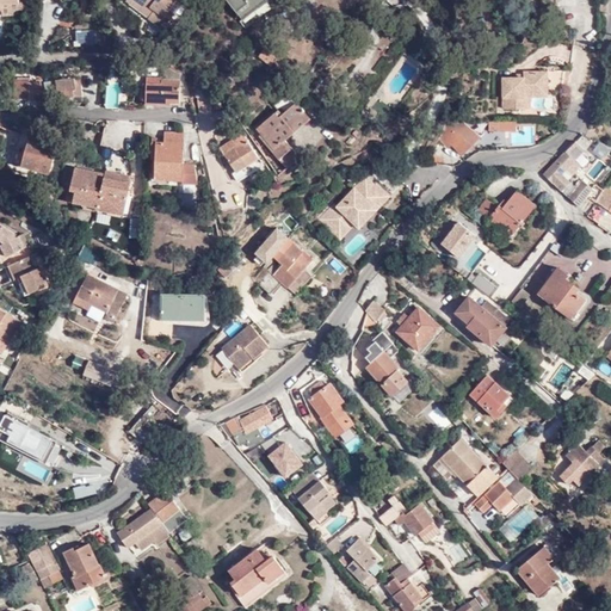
[(149,19),(165,30),(173,19),(165,16),(174,0),(116,0),(113,4),(146,24),(149,19)]
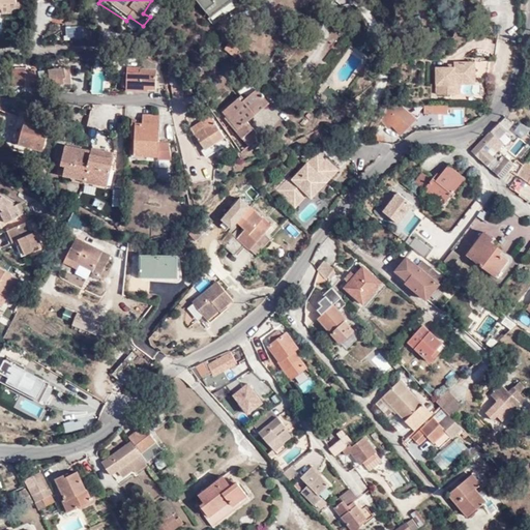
[(231,0),(197,0),(211,18),(232,1),(231,0)]
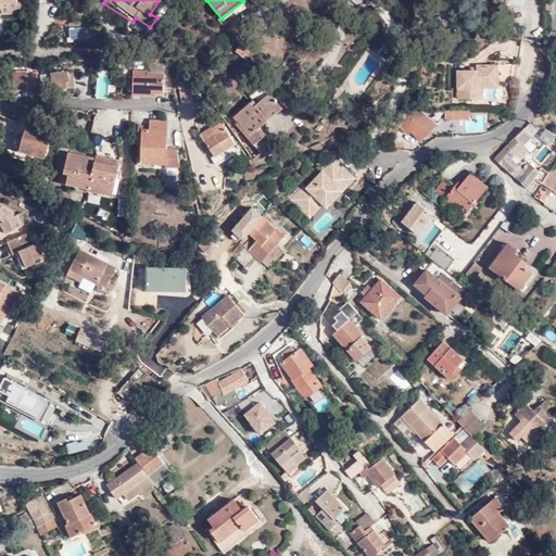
[(16,13),(16,3),(0,3),(0,8),(5,8),(7,16),(16,15),(16,13)]
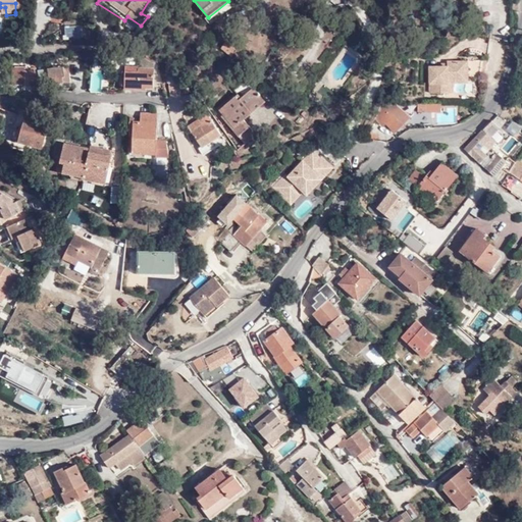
[(457,9),(461,20),(477,15),(474,5),(457,9)]
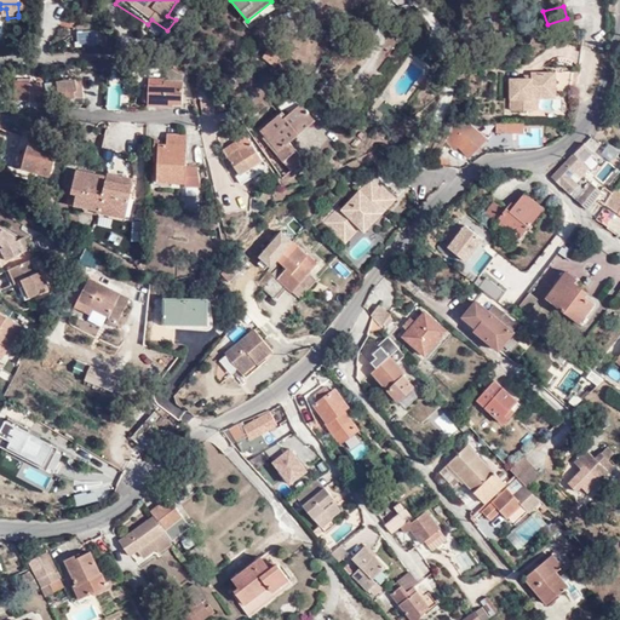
[(281,58),(269,49),(260,58),(274,68),(281,58)]
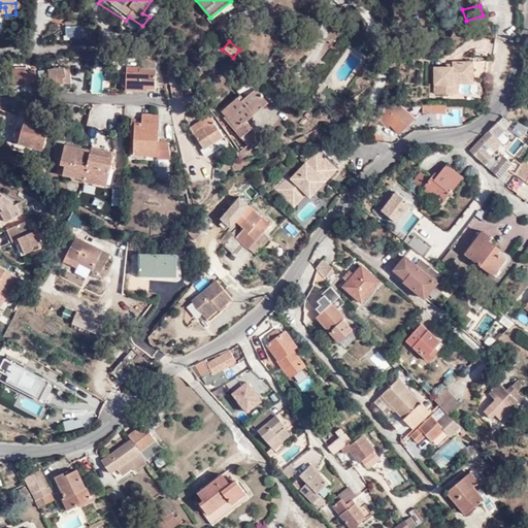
[(437,90),(455,89),(455,75),(475,74),(476,71),(490,71),(494,56),(476,57),(474,58),(454,58),(455,64),(437,64),(437,90)]
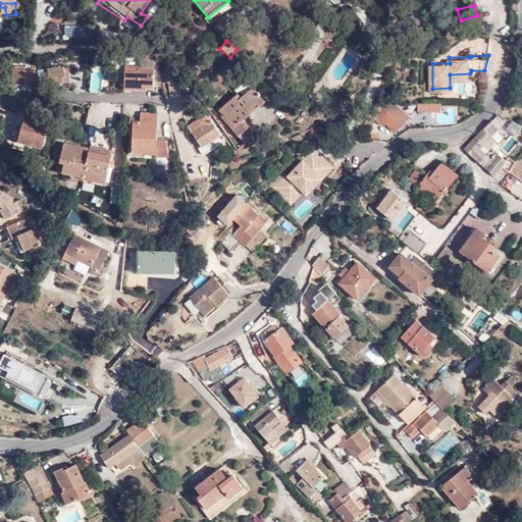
[(32,63),(14,62),(13,79),(23,79),(23,87),(32,87),(33,74),(31,74),(32,63)]
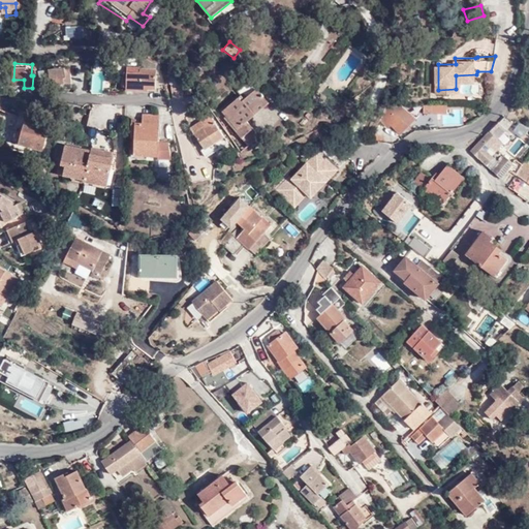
[(126,84),(126,87),(147,88),(147,85),(156,85),(156,66),(155,66),(142,66),(138,66),(139,63),(126,63),(126,68),(126,84)]
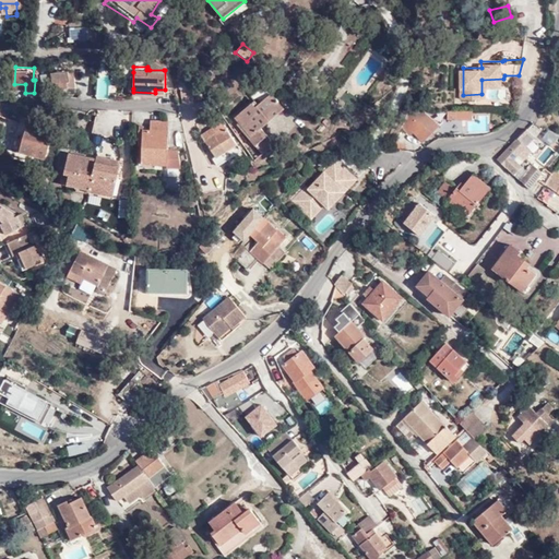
[(68,69),(51,71),(52,81),(67,80),(67,85),(74,84),(74,75),(69,74),(68,69)]
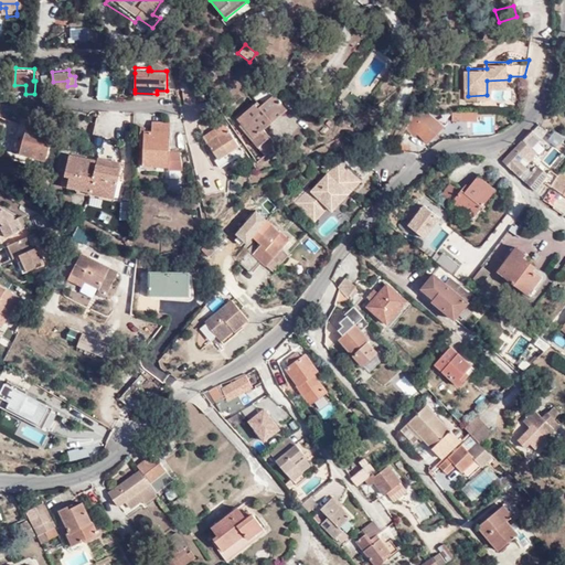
[(112,100),(112,78),(99,78),(98,100),(112,100)]
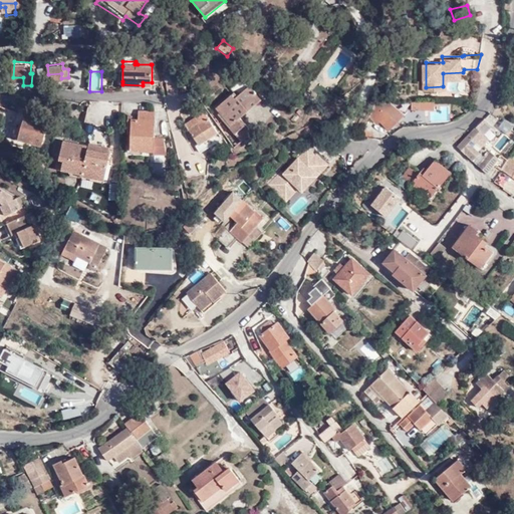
[(463,76),(463,72),(443,73),(443,86),(447,87),(448,77),(463,76)]
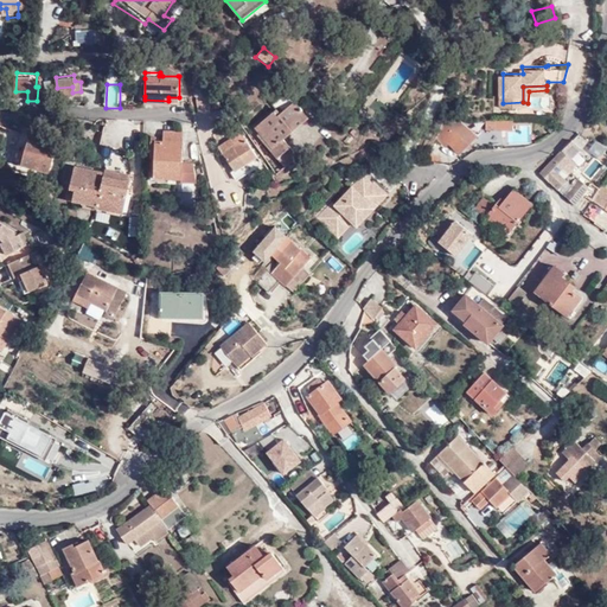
[(202,112),(212,113),(213,95),(203,95),(202,112)]
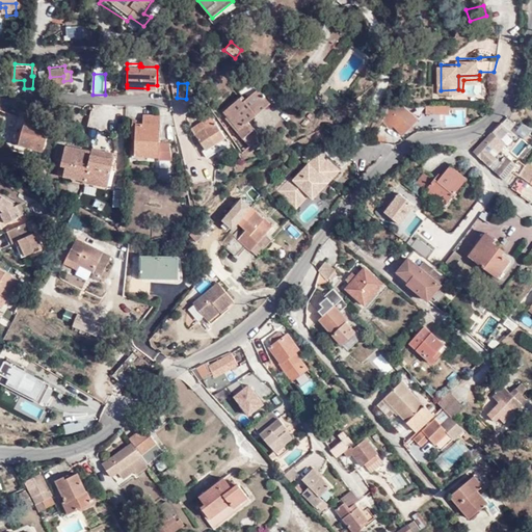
[(243,102),(239,98),(222,111),(225,115),(239,130),(242,134),(251,126),(249,122),(257,115),(253,111),(266,100),(258,89),(250,96),(243,102)]
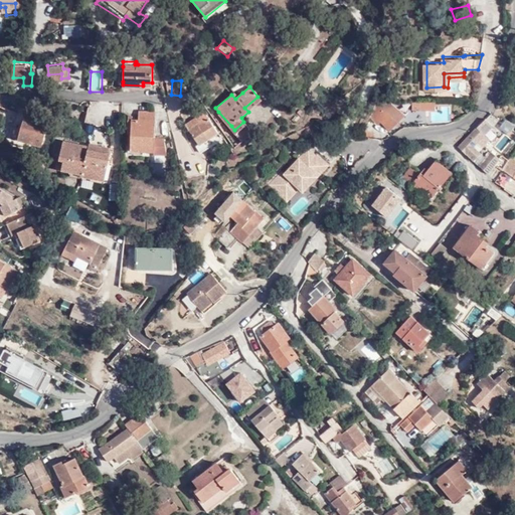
[(238,89),(231,95),(235,99),(242,93),(238,89)]
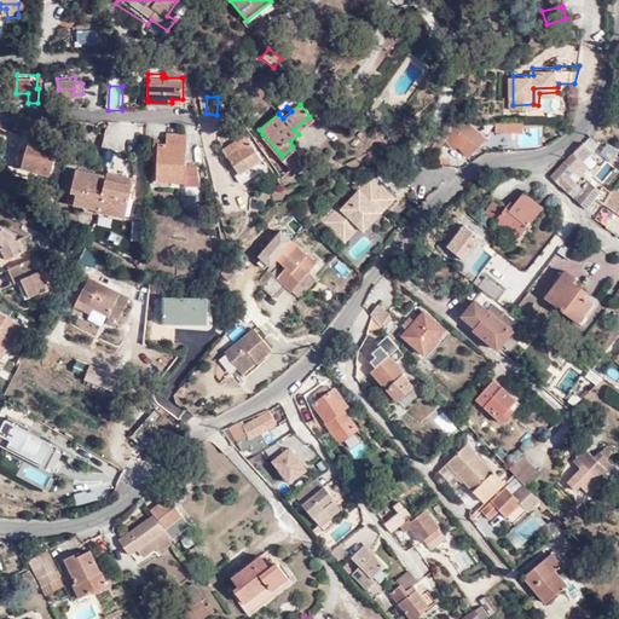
[(313,121),(310,116),(294,129),(299,134),(313,121)]
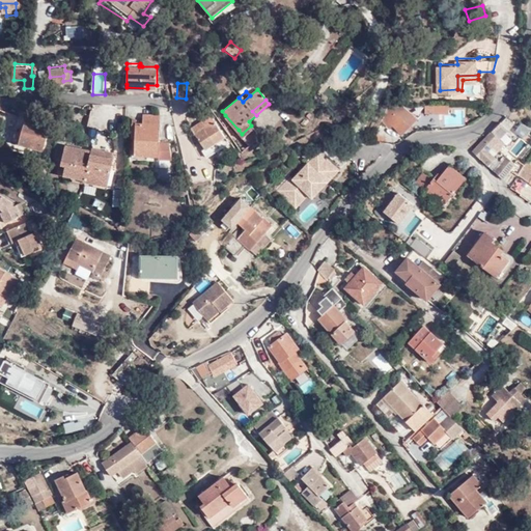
[(417,119),(403,104),(398,104),(383,119),(390,127),(392,124),(401,133),(417,119)]
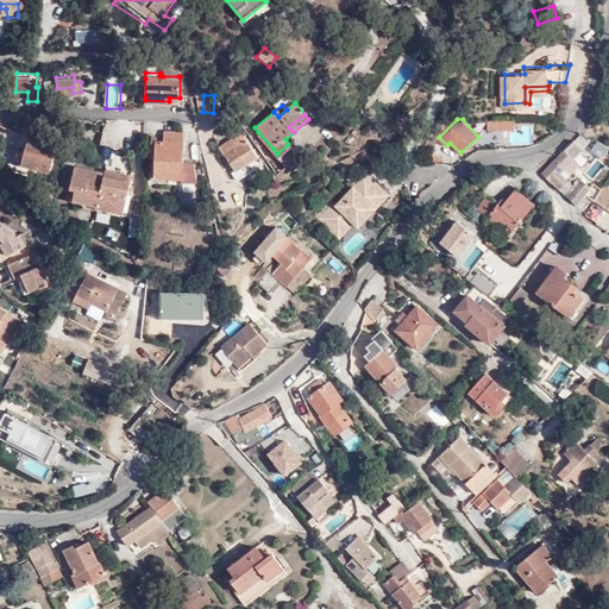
[(520,119),(489,119),(489,130),(515,129),(515,125),(519,125),(520,119)]
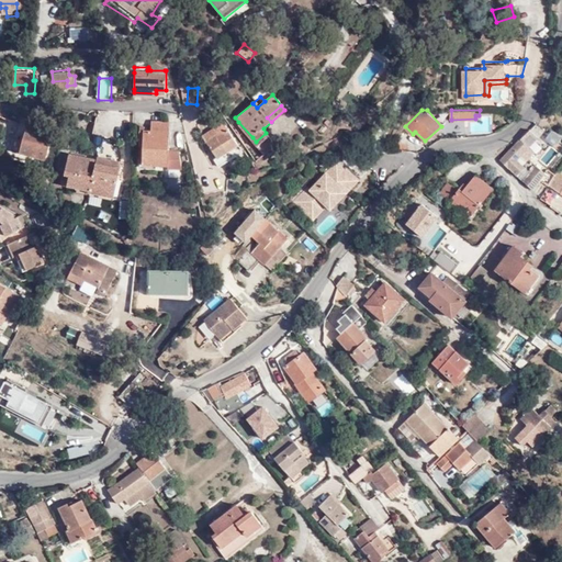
[(17,154),(43,160),(55,122),(40,119),(36,127),(25,124),(17,154)]
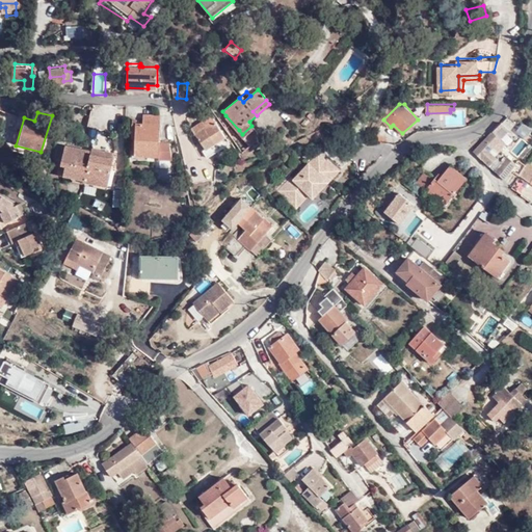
[(140,141),(140,154),(162,154),(162,158),(177,158),(173,140),(163,140),(163,112),(148,112),(148,122),(136,122),(136,137),(136,141),(140,141)]
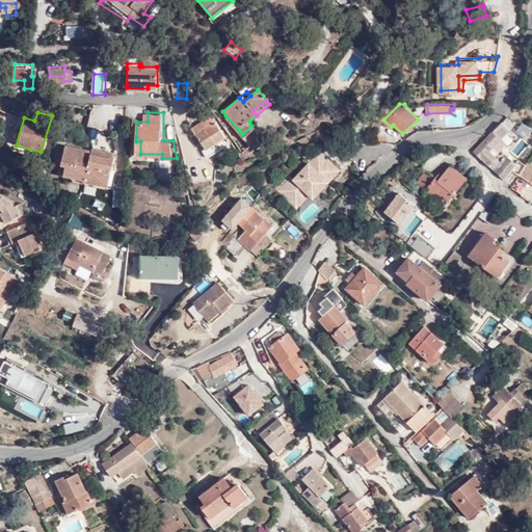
[(111,118),(92,114),(90,124),(109,128),(111,118)]
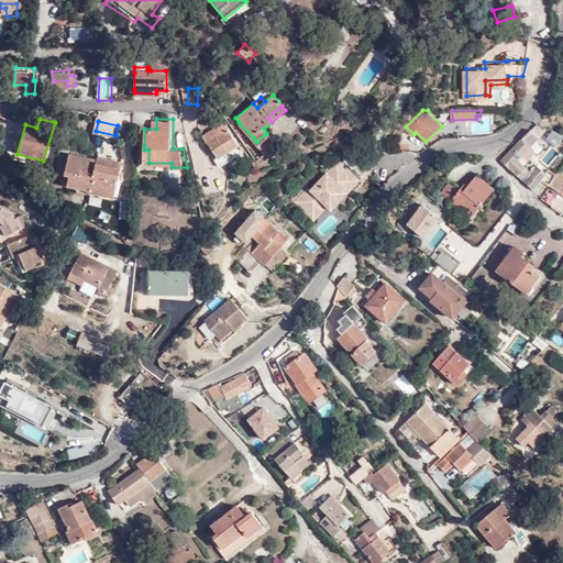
[(203,136),(219,157),(239,143),(223,122),(203,136)]
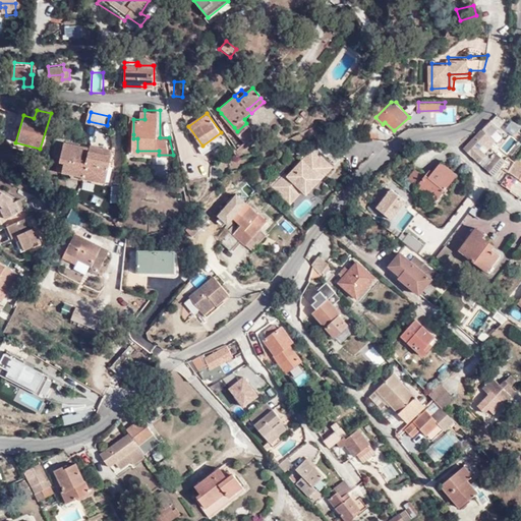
[(230,130),(234,127),(221,113),(220,115),(225,120),(223,123),(230,130)]
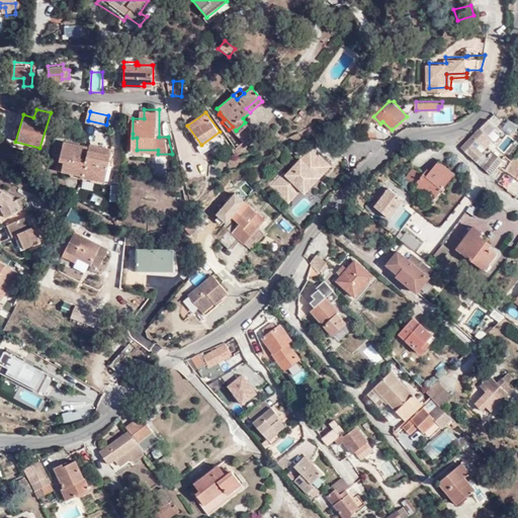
[(421,115),(420,126),(429,126),(429,115),(421,115)]
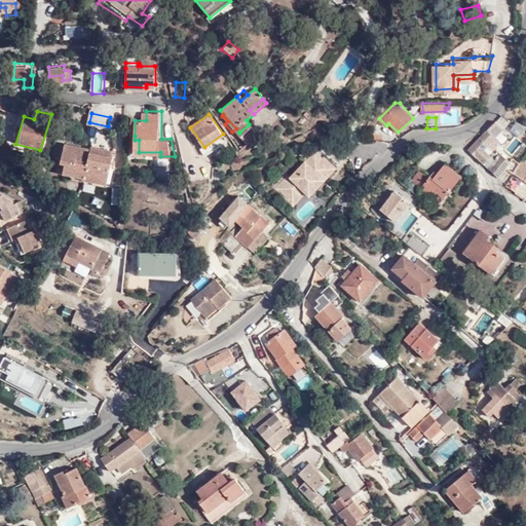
[(503,128),(494,119),(485,128),(467,146),(498,176),(511,161),(501,154),(496,160),(483,148),(487,144),(494,137),(503,128)]
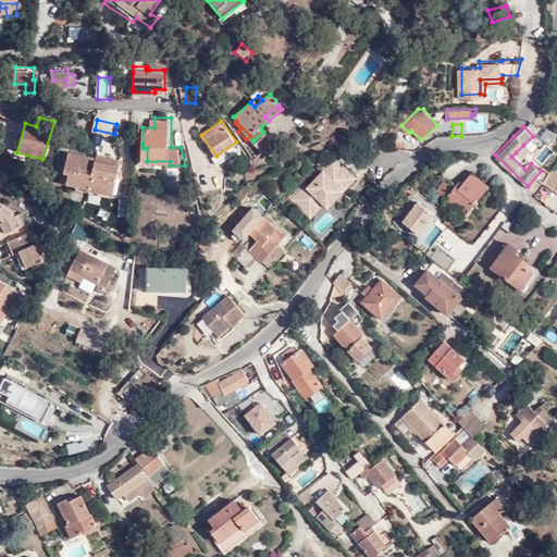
[(272,141),(263,132),(254,140),(261,151),(272,141)]
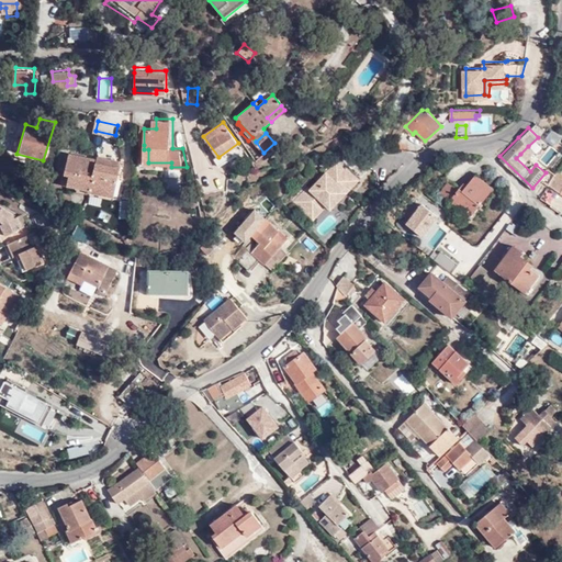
[(398,141),(393,149),(407,149),(408,147),(398,141)]
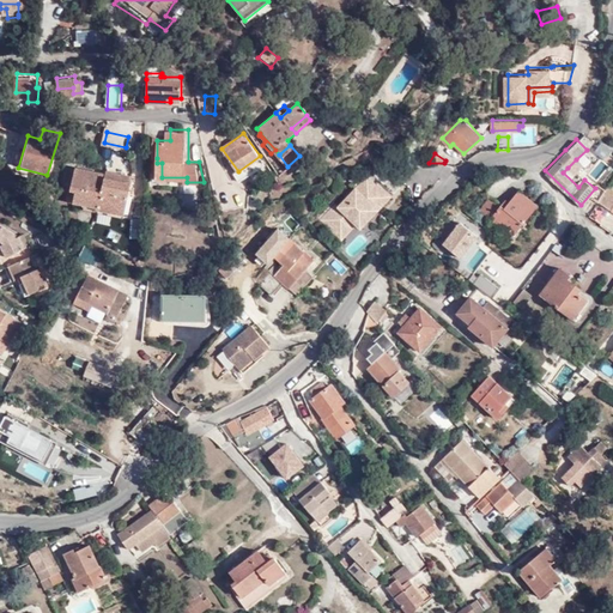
[(262,161),(260,156),(238,171),(242,178),(247,176),(244,173),(262,161)]
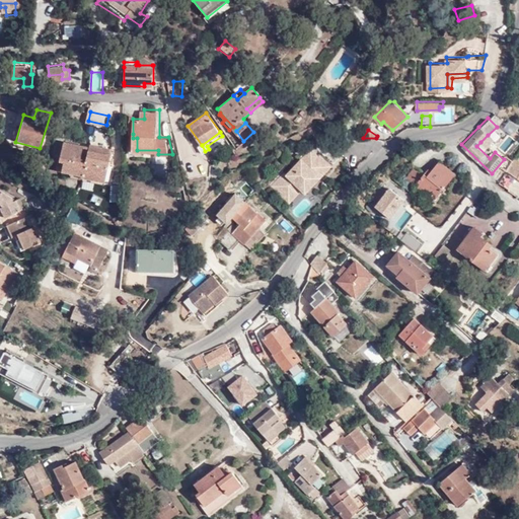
[(493,139),(488,135),(480,142),(485,146),(493,139)]
